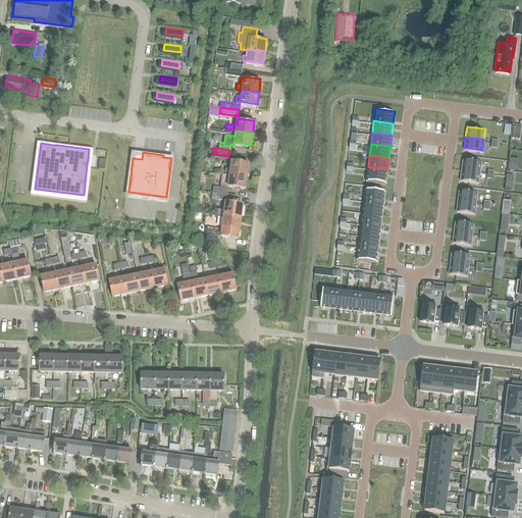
[(462,168),(480,170),(481,160),(463,157),(462,168)]
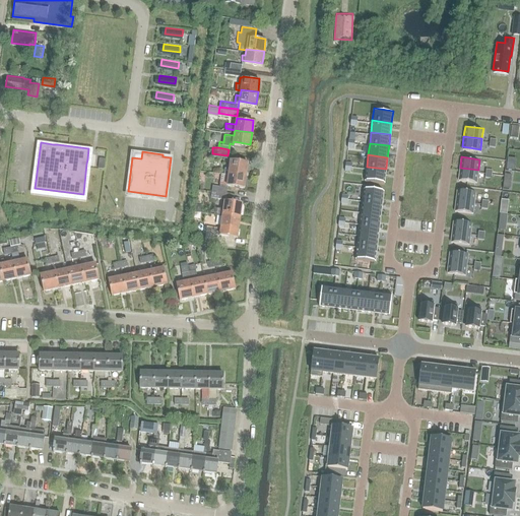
[(231,157),(229,166),(224,166),(223,172),(246,175),(248,160),(231,157)]
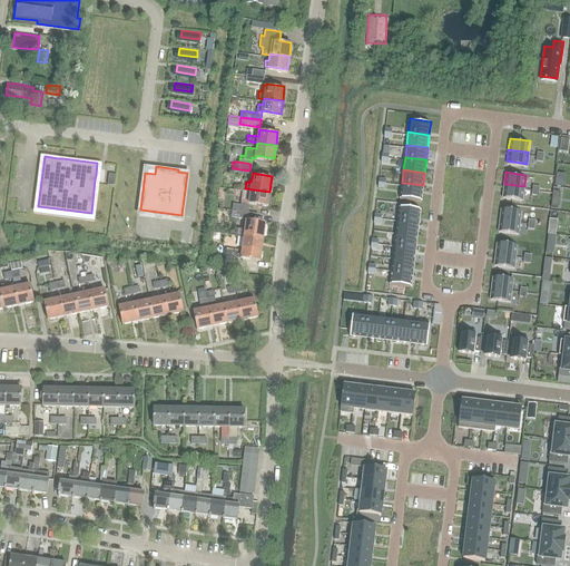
[(402,183),(401,196),(421,198),(423,185),(402,183)]
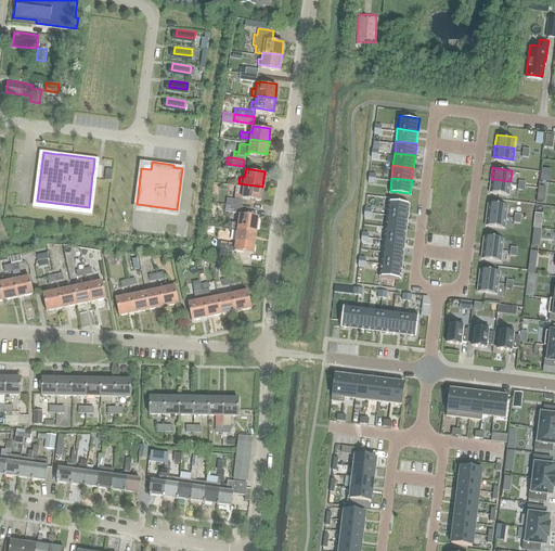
[(511,181),(491,179),(489,190),(508,192),(511,181)]
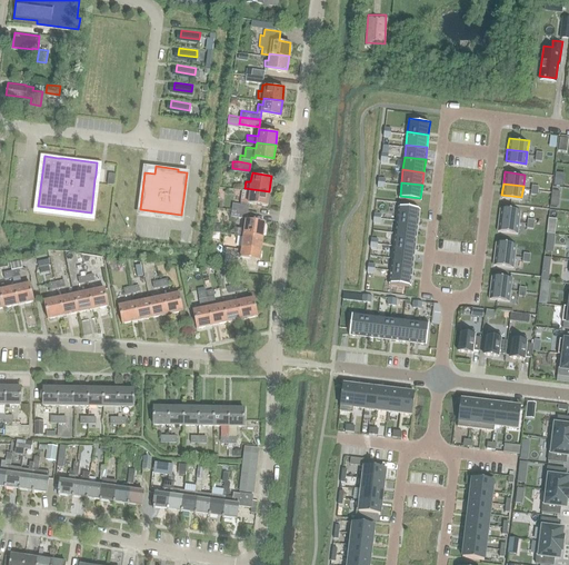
[(242,187),(240,201),(232,200),(231,207),(248,209),(249,200),(267,202),(269,191),(245,188),(242,187)]
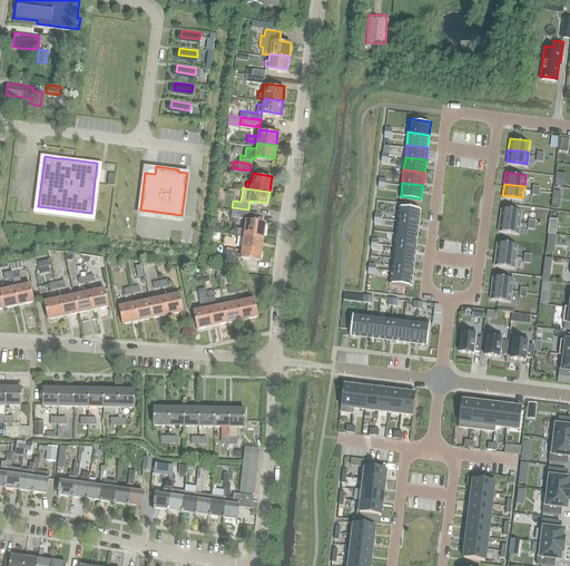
[(400,204),(397,217),(419,221),(420,207),(400,204)]
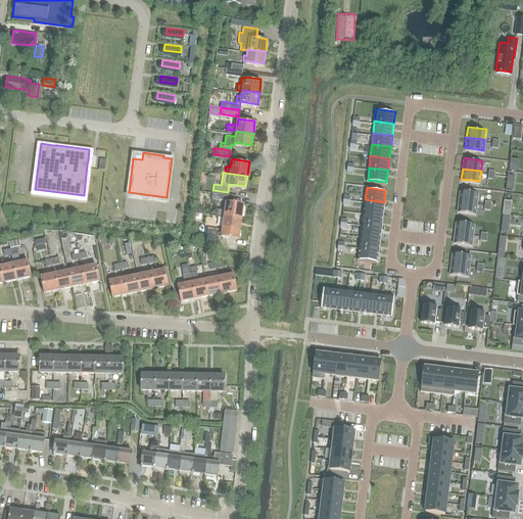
[(478,191),(460,189),(459,199),(477,201),(478,191)]
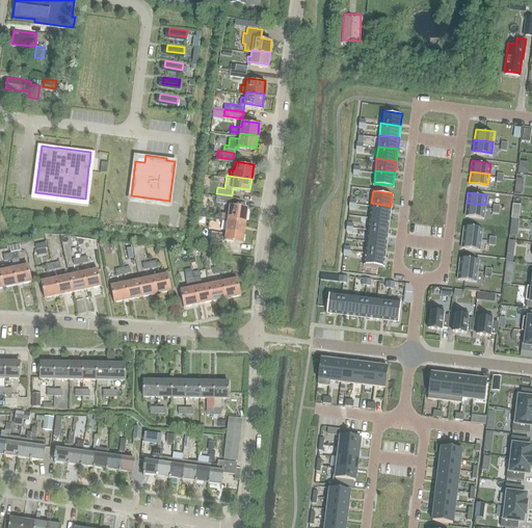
[(371,203),(370,215),(390,217),(391,206),(371,203)]
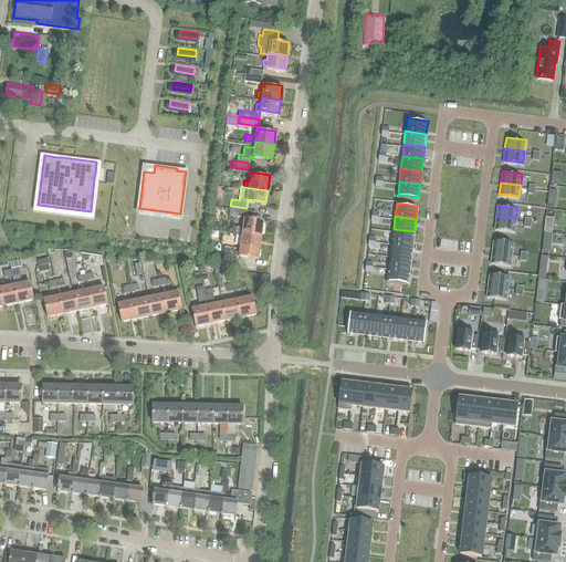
[(516,218),(496,216),(495,227),(514,229),(516,218)]
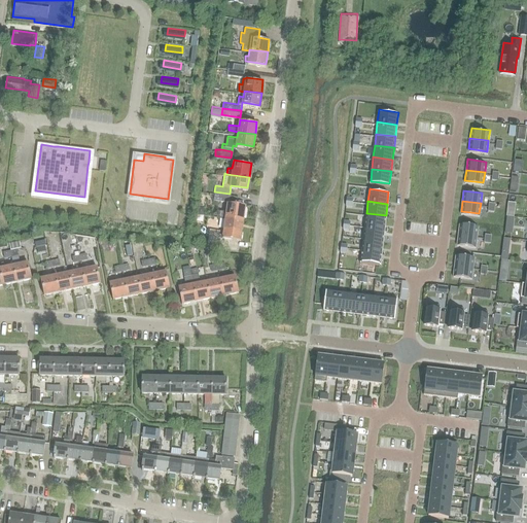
[(243,218),(245,204),(227,202),(225,216),(243,218)]
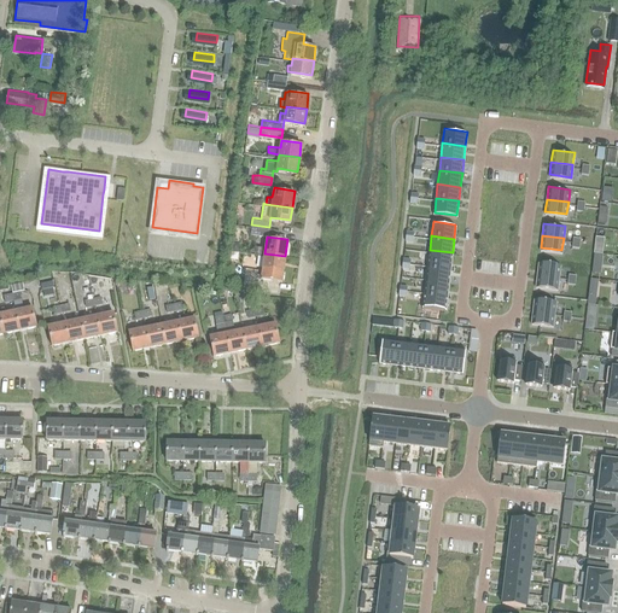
[(450,266),(453,252),(430,250),(427,263),(450,266)]
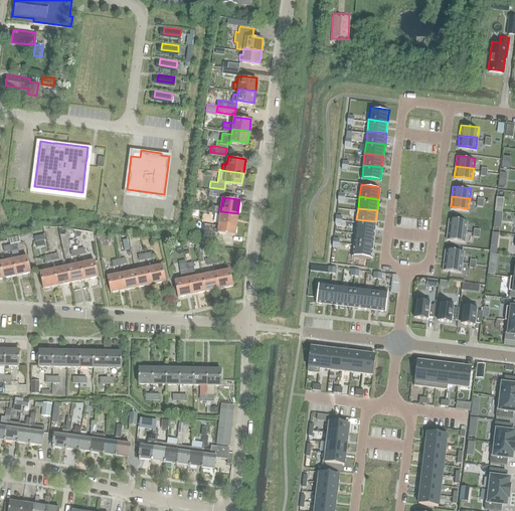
[(501,216),(502,208),(495,208),(494,216),(501,216)]
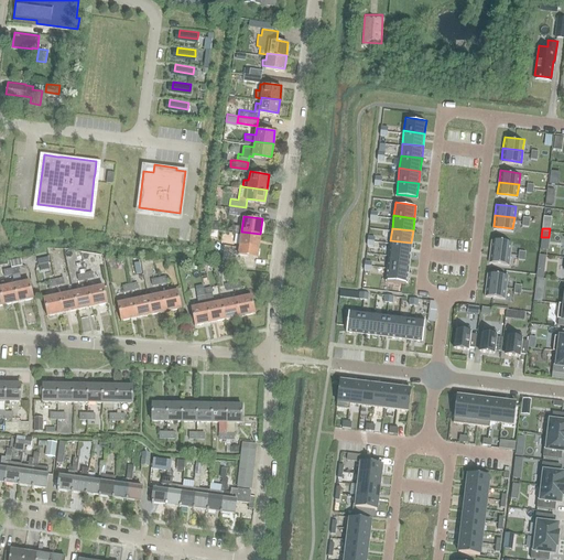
[(258,255),(260,234),(241,232),(240,245),(225,244),(224,256),(235,258),(236,251),(258,255)]
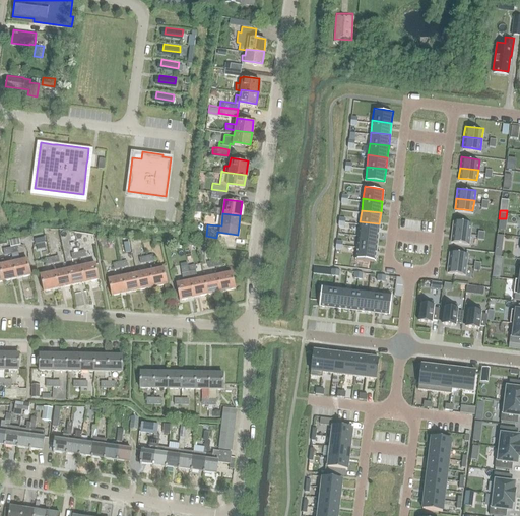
[(471,220),(453,218),(452,229),(470,232),(471,220)]
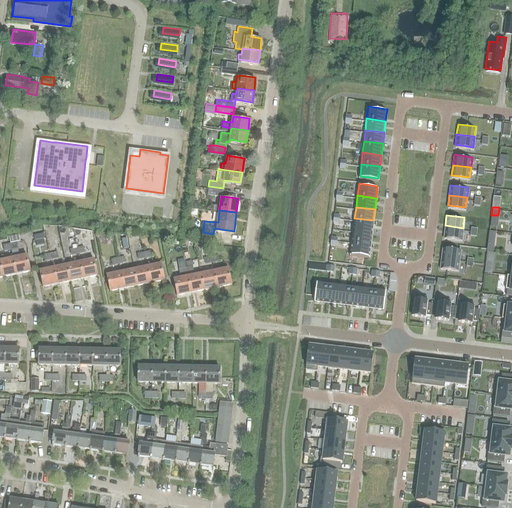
[(372,232),(373,220),(354,218),(353,229),(372,232)]
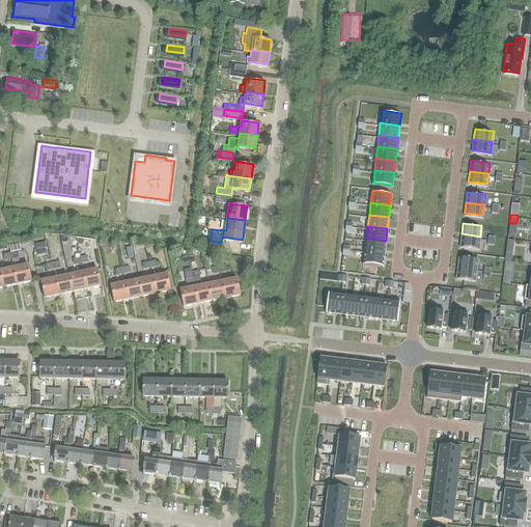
[(479,247),(480,237),(462,233),(460,245),(479,247)]
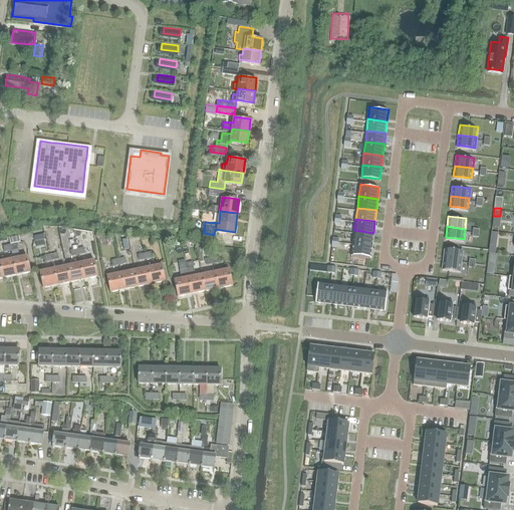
[(491,229),(489,250),(495,250),(498,230),(491,229)]
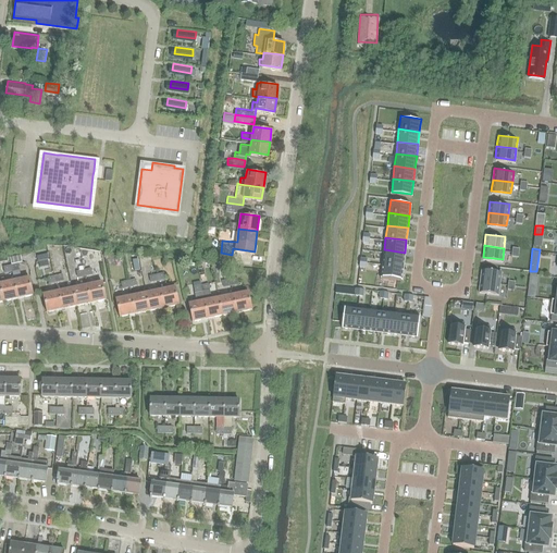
[(405,253),(384,249),(383,262),(404,265),(405,253)]
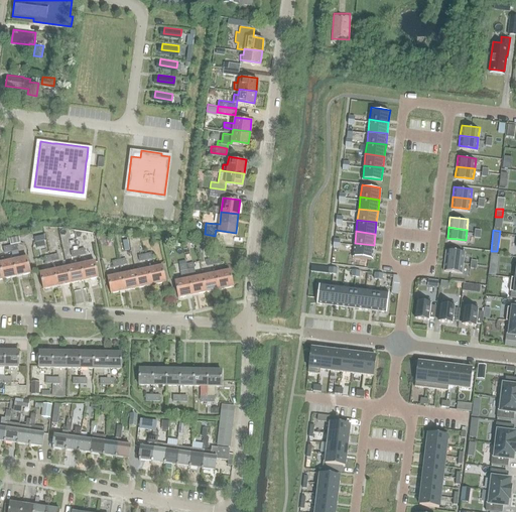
[(9,236),(10,242),(20,240),(19,234),(9,236)]
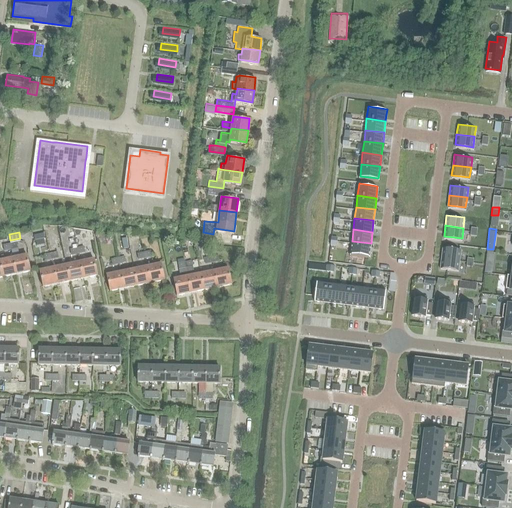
[(11,247),(13,256),(17,271),(30,268),(27,253),(19,254),(16,240),(9,241),(11,247)]
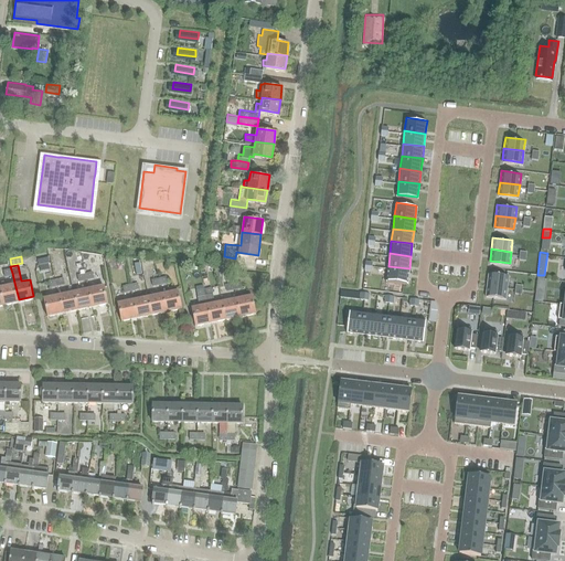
[(409,268),(388,266),(386,279),(407,282),(409,268)]
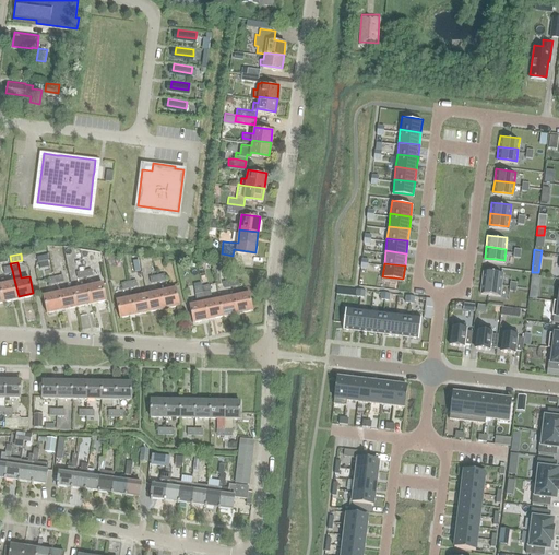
[(482,280),(501,282),(502,271),(483,268),(482,280)]
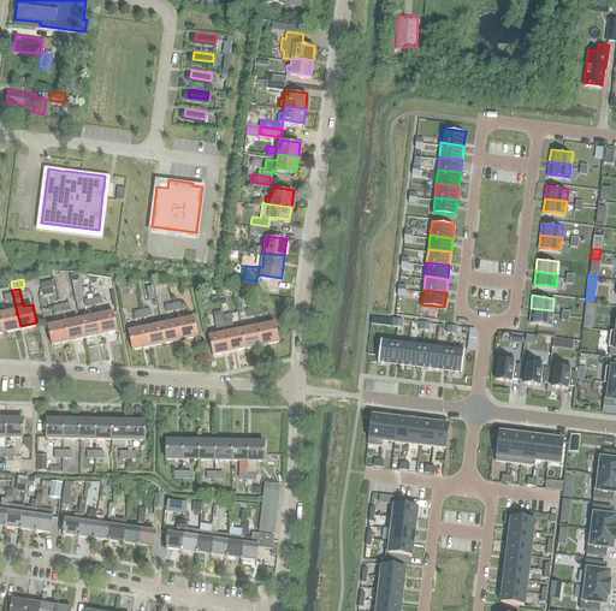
[(202,297),(206,310),(213,309),(209,296),(202,297)]
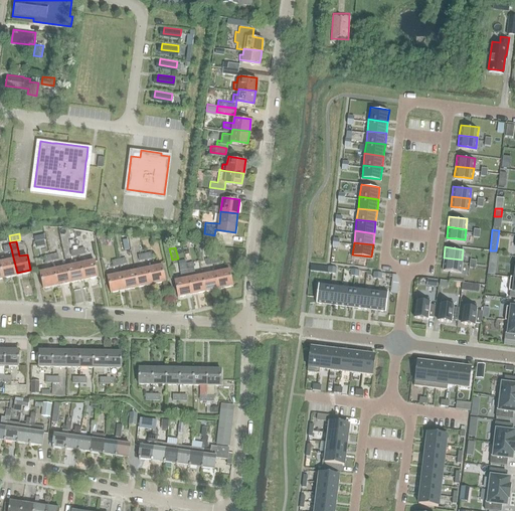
[(0,260),(3,276),(17,273),(13,258),(0,260)]
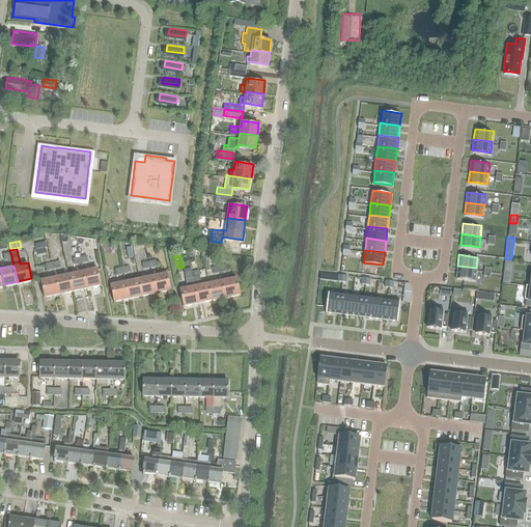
[(475,278),(476,268),(457,266),(456,276),(475,278)]
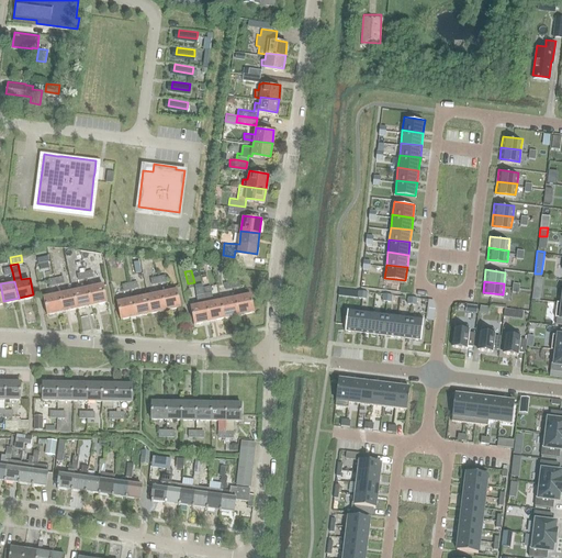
[(103,282),(89,286),(92,302),(107,299),(103,282)]
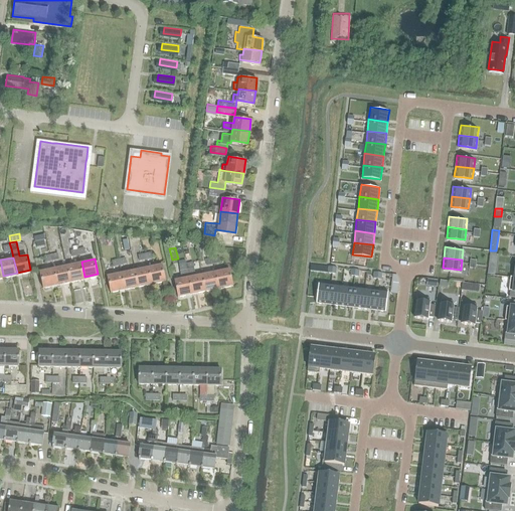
[(186,267),(188,277),(192,292),(205,289),(202,274),(193,276),(192,273),(195,272),(193,260),(185,261),(186,267)]
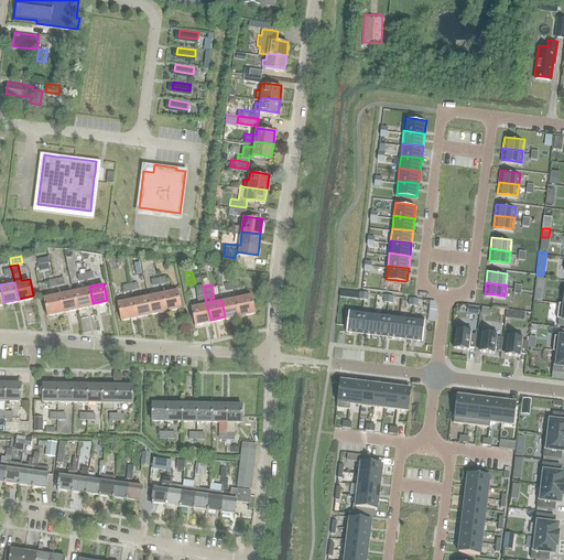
[(535,286),(534,297),(542,298),(543,287),(535,286)]
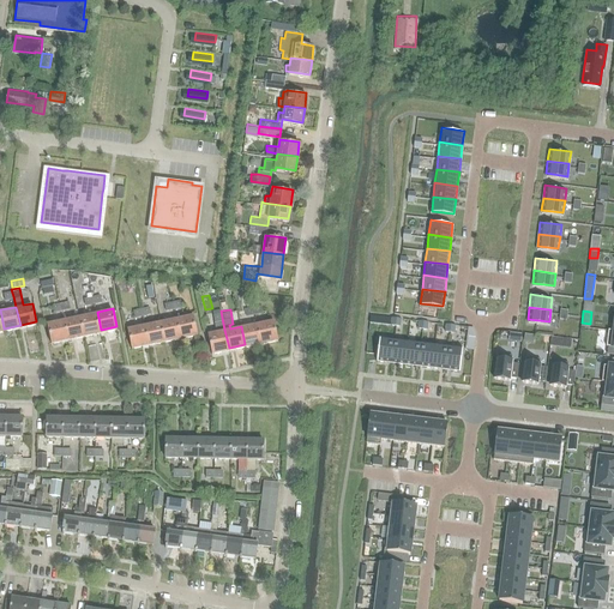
[(97,312),(80,315),(84,333),(101,330),(97,312)]
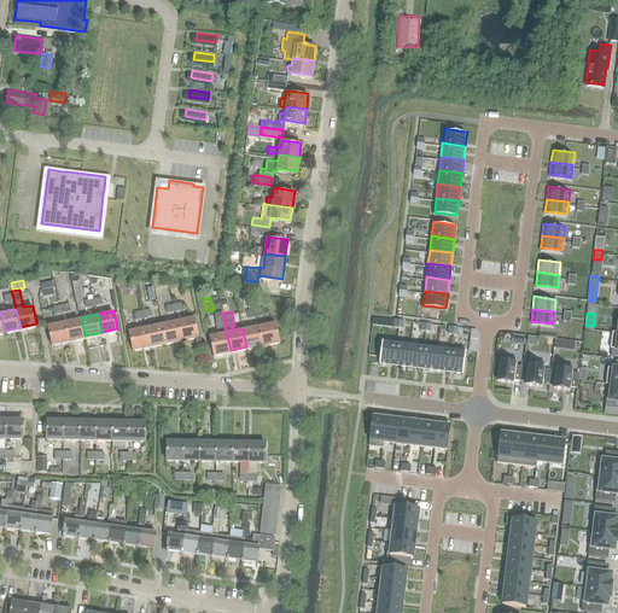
[(198,334),(194,316),(179,320),(182,338),(198,334)]
